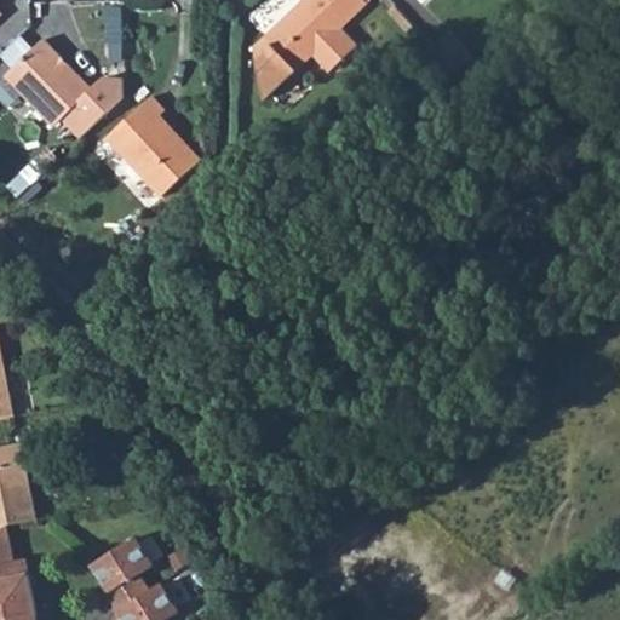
[(372,0),(305,0),(256,47),(267,99),(315,55),(332,72),(357,47),(342,29),(372,0)]
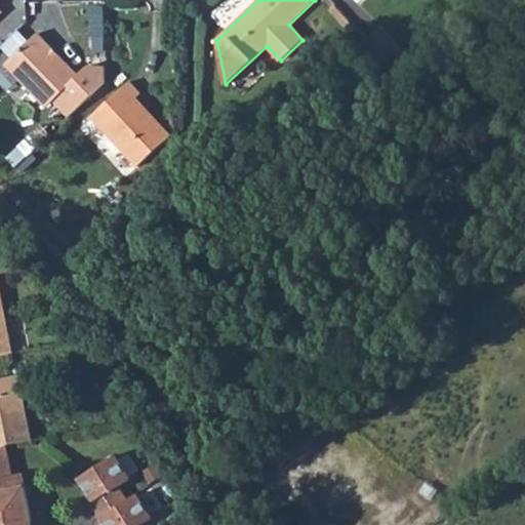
[(232,0),(217,14),(228,25),(253,0),(232,0)]
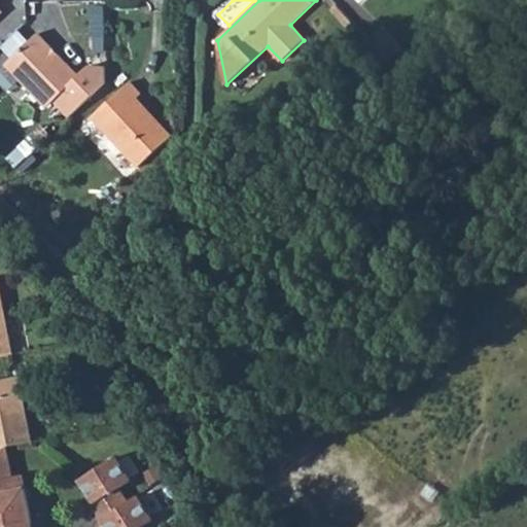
[(4,45),(13,55),(31,38),(22,28),(4,45)]
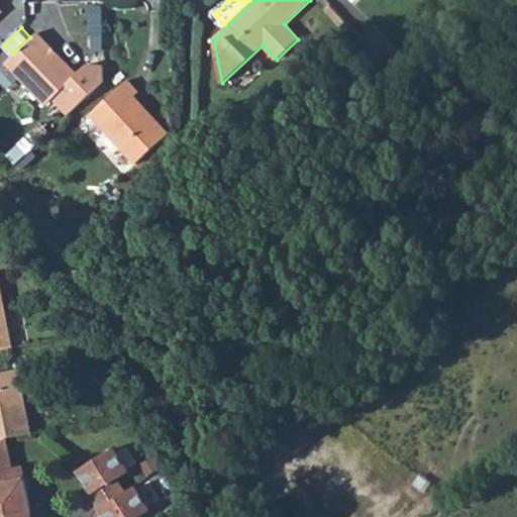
[(37,33),(5,65),(46,106),(53,100),(68,115),(103,82),(104,67),(88,66),(78,75),(37,33)]
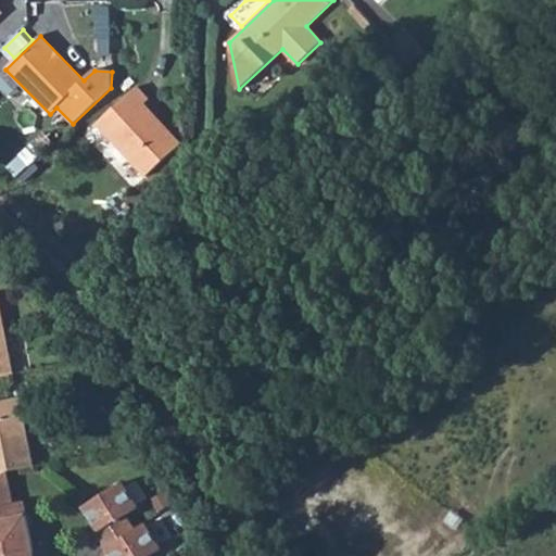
[(137,87),(98,124),(147,177),(181,144),(144,105),(149,100),(137,87)]
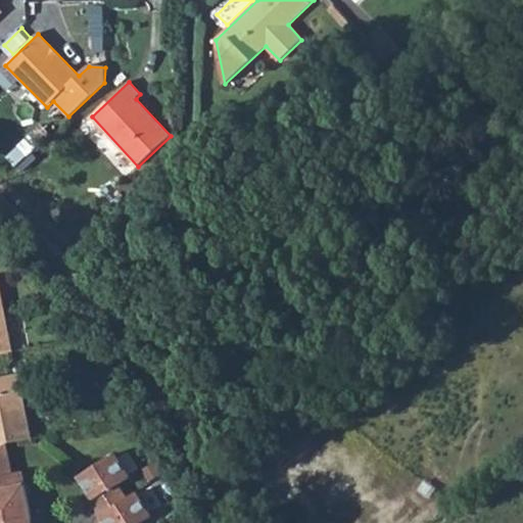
[(0,353),(13,351),(0,285),(0,353)]
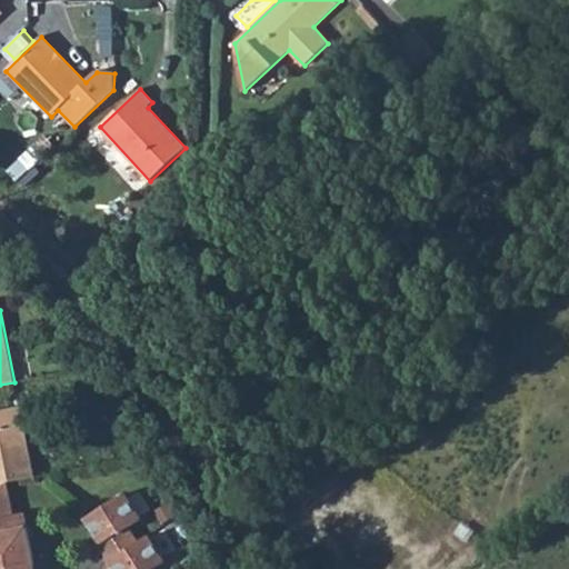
[(0,483),(6,483),(35,477),(21,407),(0,410),(0,483)]
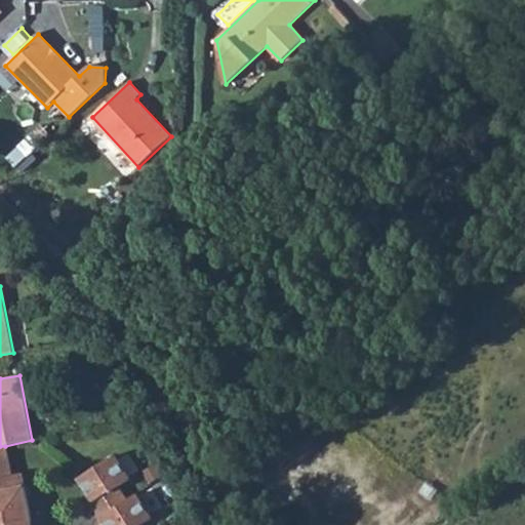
[(0,446),(0,524),(32,524),(22,474),(12,476),(5,446),(0,446)]
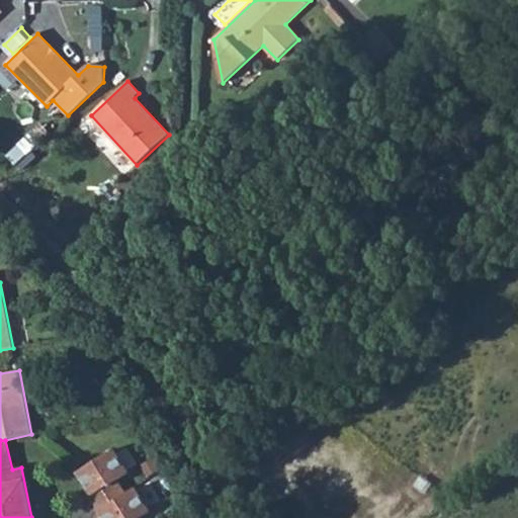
[(113,450),(78,472),(92,495),(90,496),(100,511),(125,495),(116,481),(128,473),(113,450)]
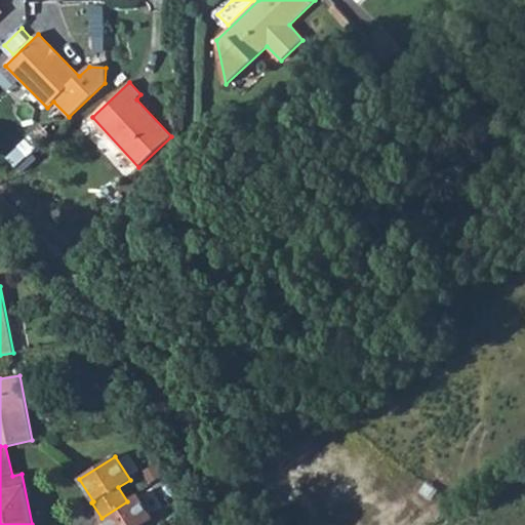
[(127,501),(102,518),(106,524),(142,524),(152,519),(152,517),(162,510),(149,489),(137,496),(137,495),(127,501)]
